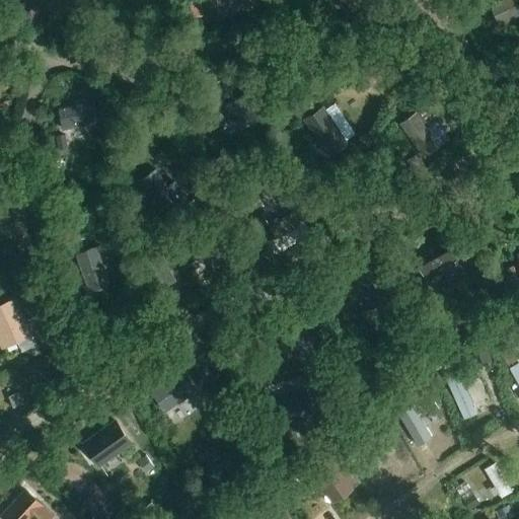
[(231,0),(203,0),(204,18),(232,16),(231,0)]
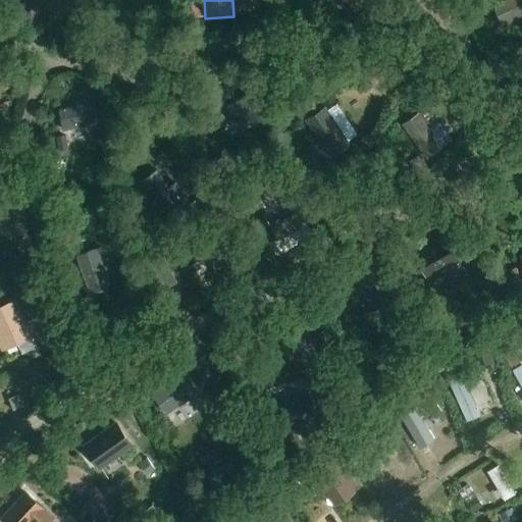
[(521,0),(503,0),(493,4),(502,24),(521,15),(521,0)]
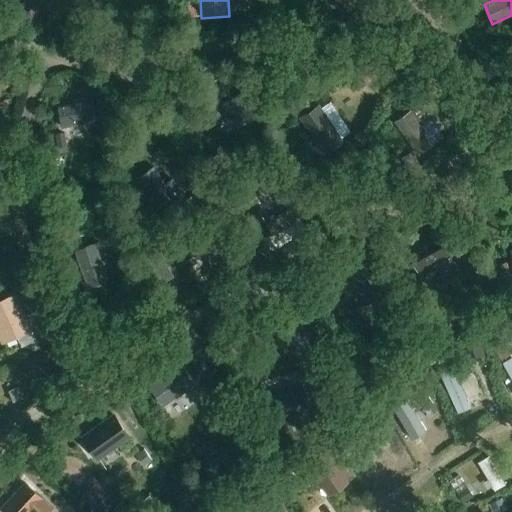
[(444,83),(433,91),(440,101),(451,92),(444,83)]
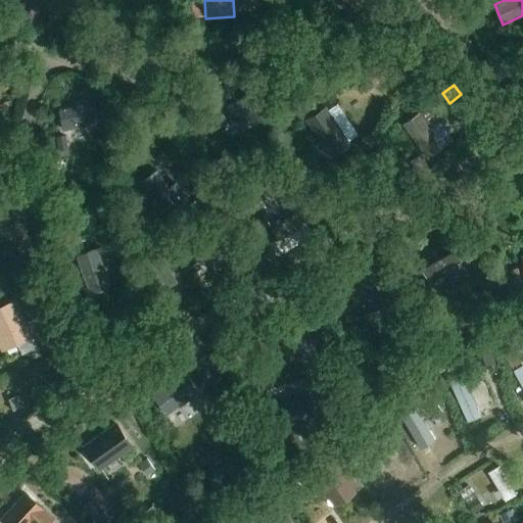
[(248,94),(225,107),(239,133),(263,120),(248,94)]
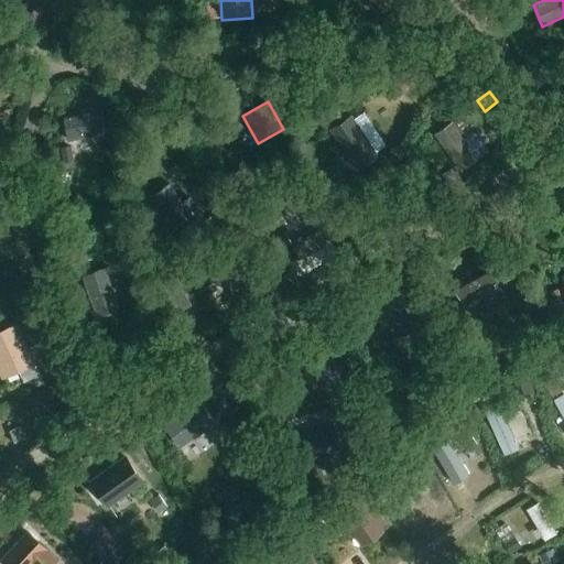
[(63,118),(68,141),(108,134),(102,109),(95,111),(95,107),(80,110),(82,115),(63,118)]
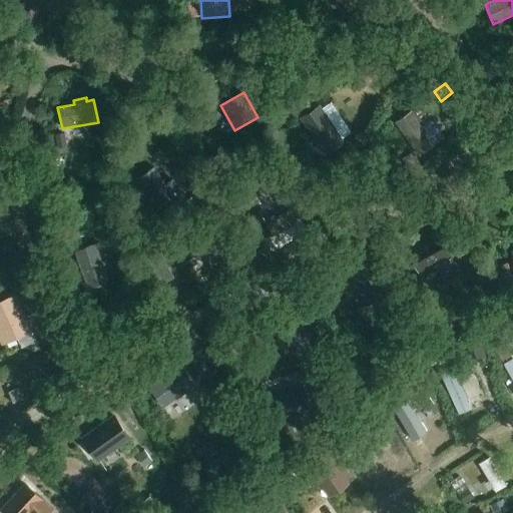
[(320,104),(301,117),(324,154),(344,142),(320,104)]
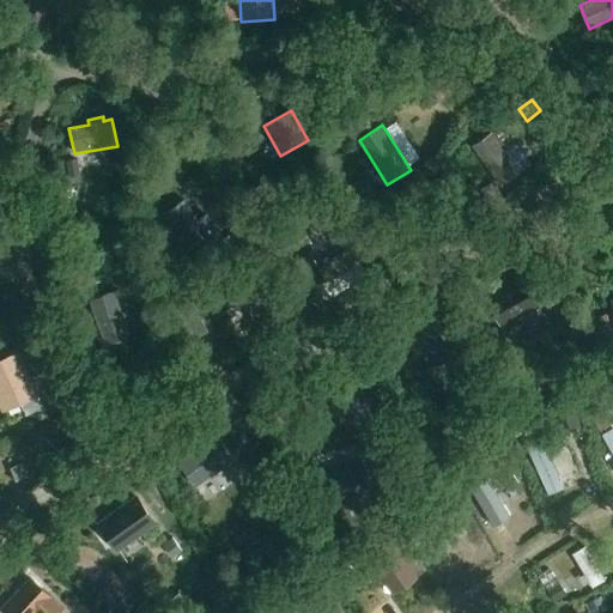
[(474,145),(502,186),(520,173),(505,151),(517,144),(504,125),(474,145)]
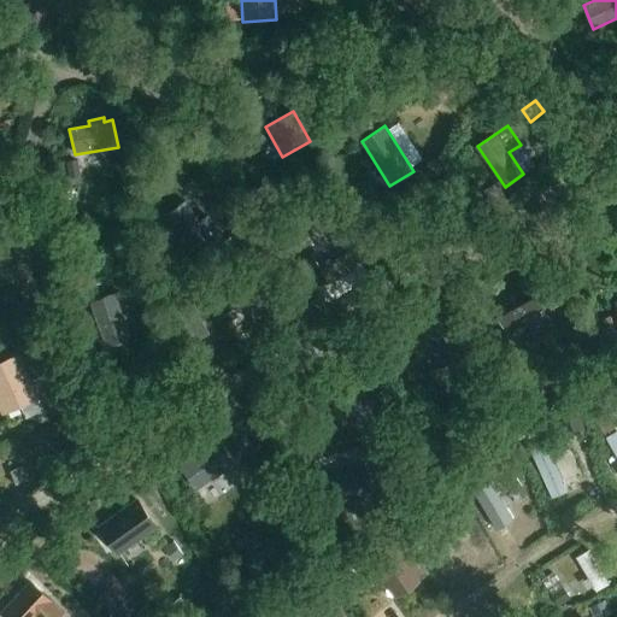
[(230,145),(218,152),(224,162),(235,154),(230,145)]
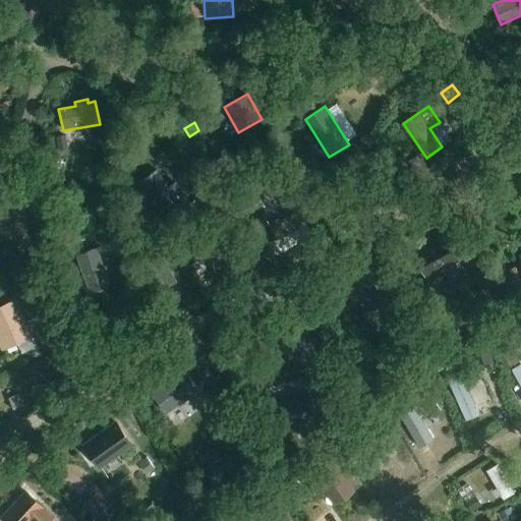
[(368,132),(354,143),(361,154),(377,142),(368,132)]
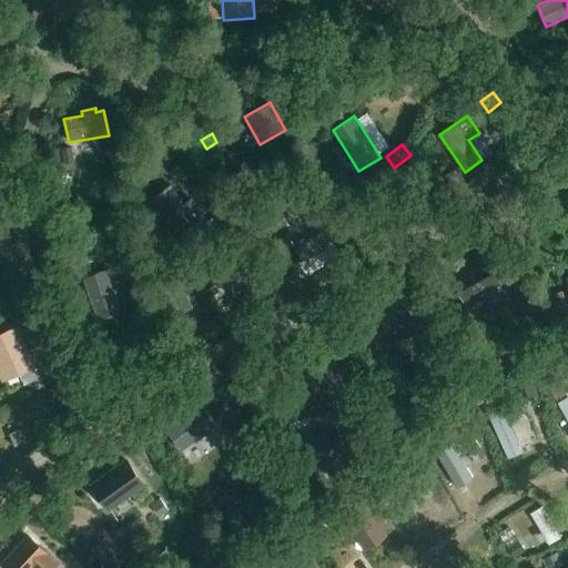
[(62,149),(64,170),(75,169),(72,148),(62,149)]
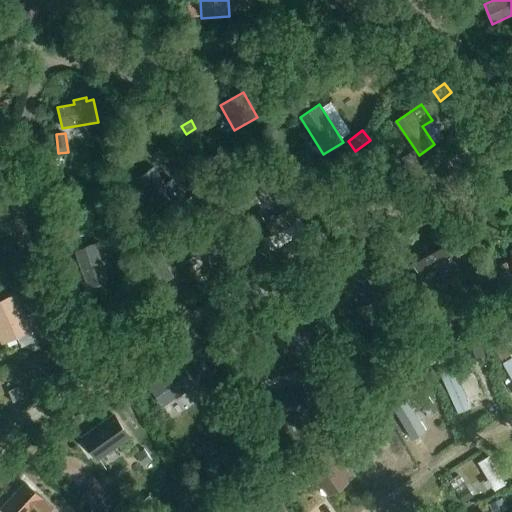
[(154,165),(139,176),(161,205),(181,191),(172,178),(166,182),(154,165)]
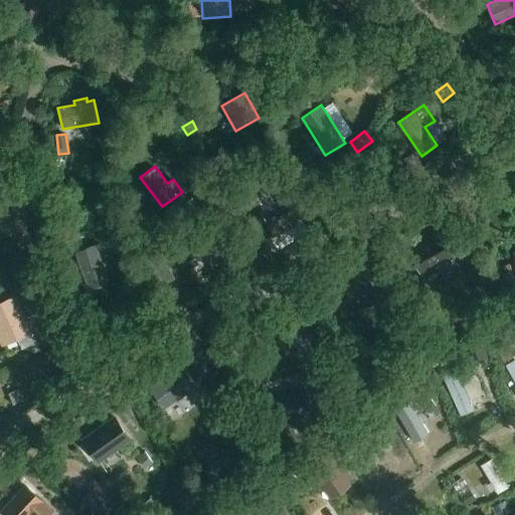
[(201,193),(190,199),(195,206),(205,200),(201,193)]
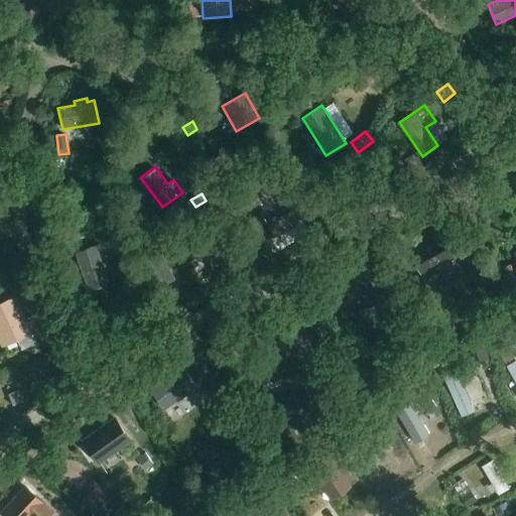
[(0,198),(0,218),(26,220),(27,200),(0,198)]
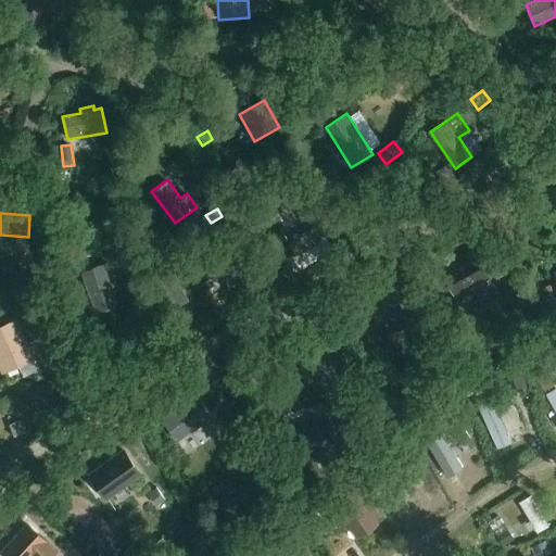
[(40,229),(37,254),(53,256),(57,230),(40,229)]
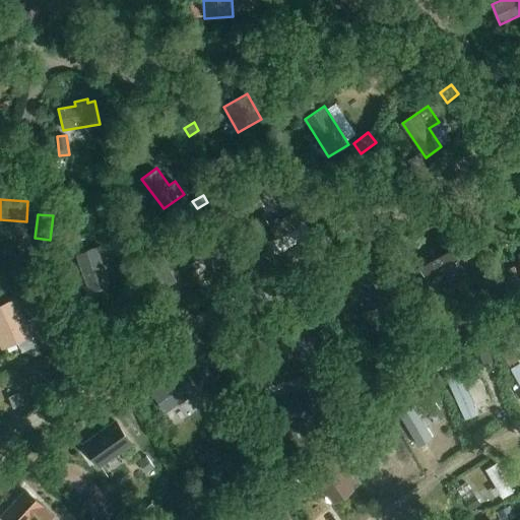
[(261,215),(249,223),(256,234),(268,225),(261,215)]
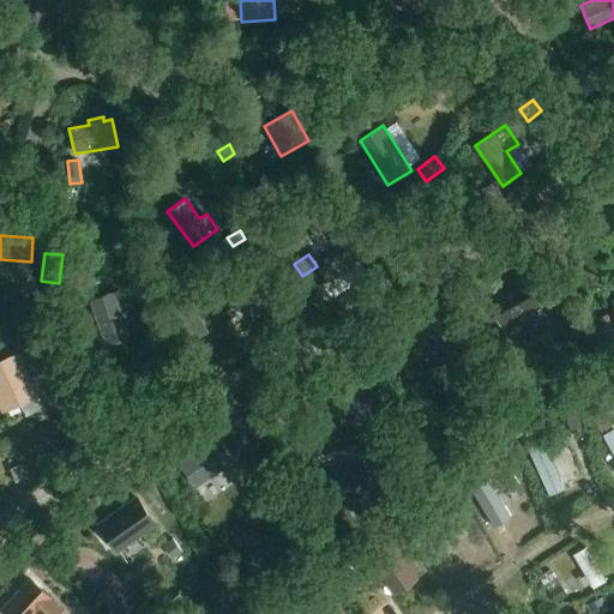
[(318,280),(327,296),(368,275),(359,258),(318,280)]
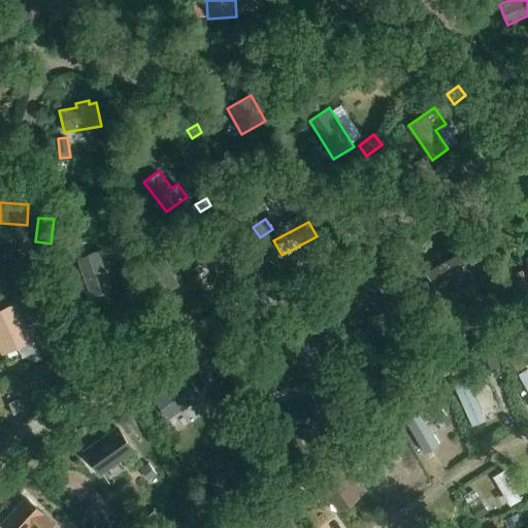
[(108,233),(101,236),(105,249),(113,245),(108,233)]
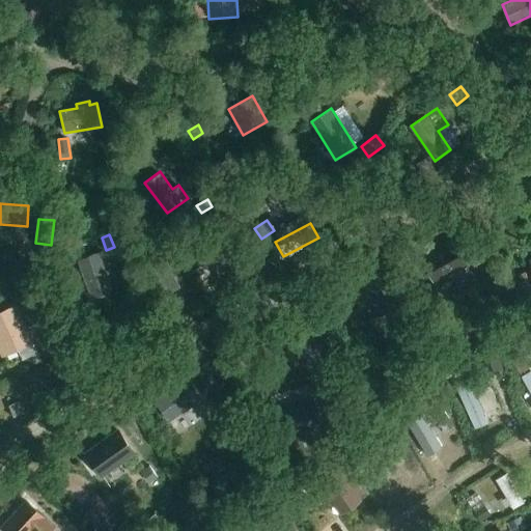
[(420,256),(435,283),(470,263),(455,236),(420,256)]
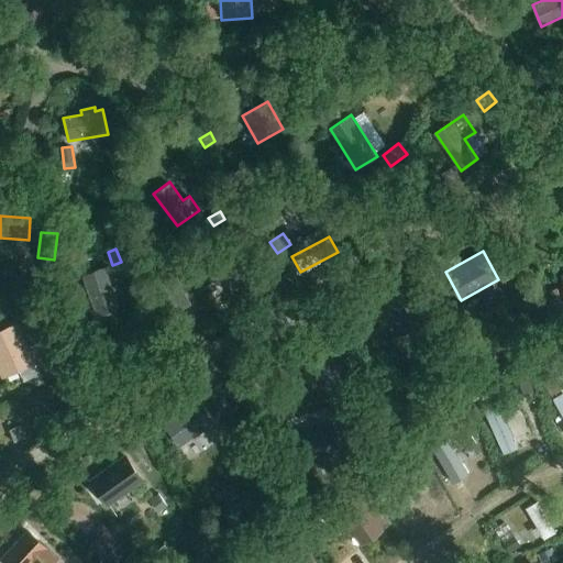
[(231,257),(214,266),(233,300),(250,291),(231,257)]
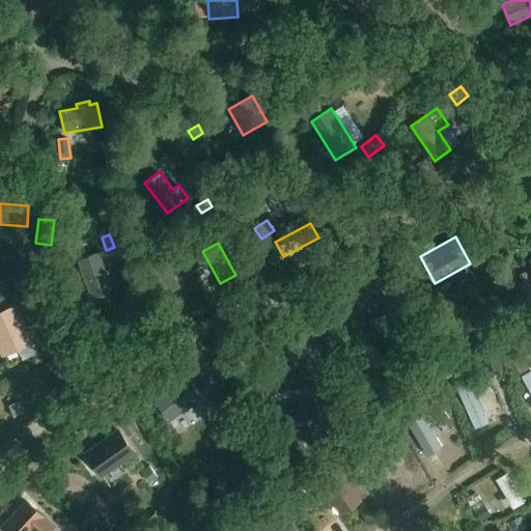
[(480,250),(470,255),(474,264),(484,259),(480,250)]
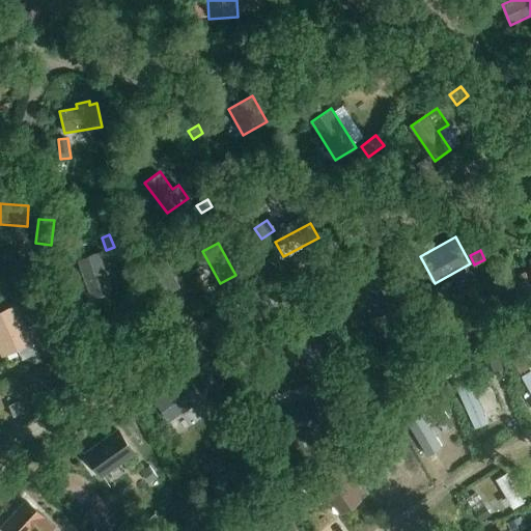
[(99,251),(77,259),(91,298),(113,290),(99,251)]
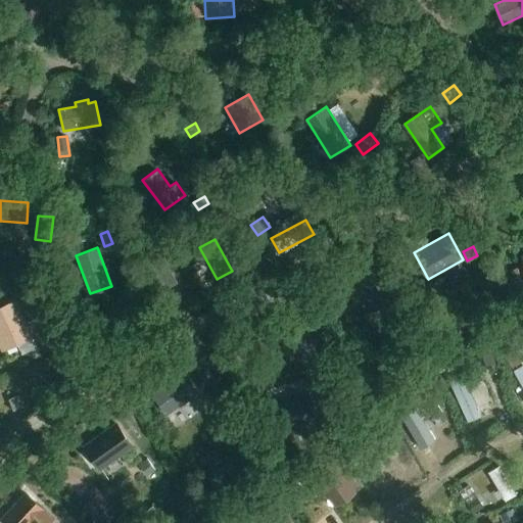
[(169,269),(163,259),(153,266),(158,275),(169,269)]
